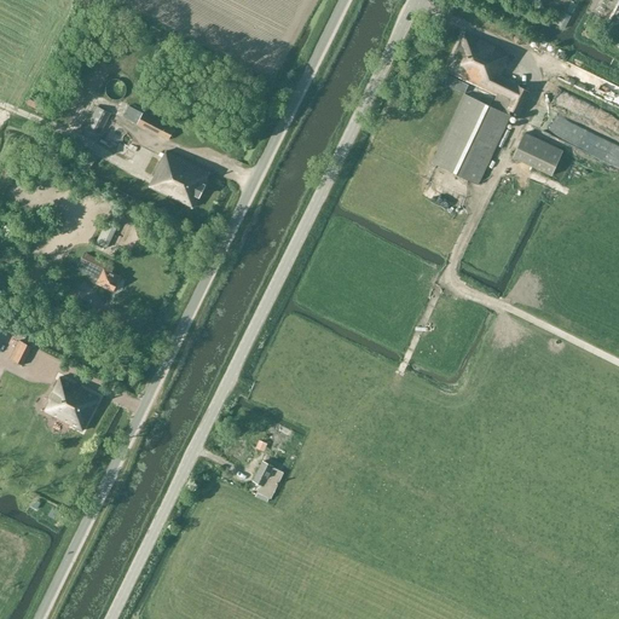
[(497,96),(491,108),(509,115),(512,111),(520,115),(531,93),(519,86),(519,85),(503,76),(508,64),(505,63),(509,53),(464,33),(446,71),(497,96)]
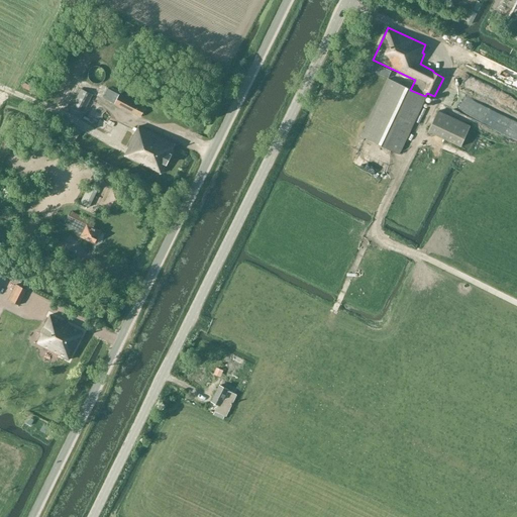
[(399,156),(427,97),(425,96),(410,90),(388,79),(360,136),(399,156)]
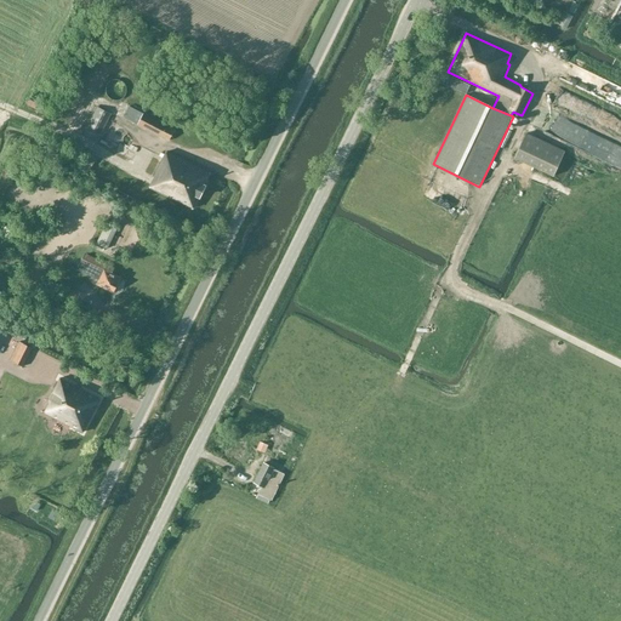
[(97,107),(83,136),(97,142),(112,114),(97,107)]
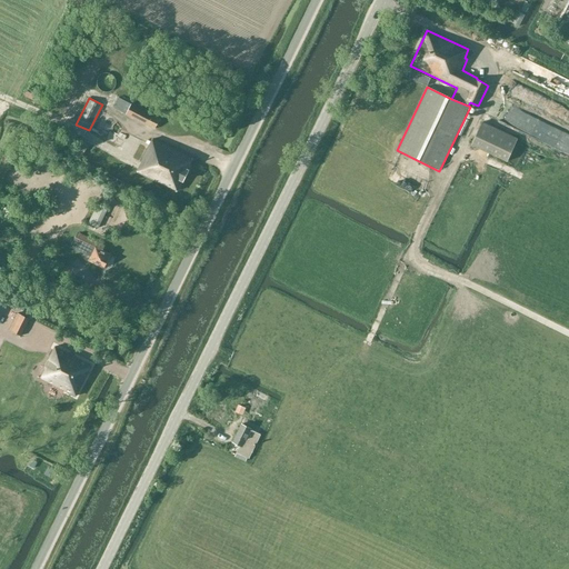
[(112,108),(126,115),(131,105),(118,98),(112,108)]
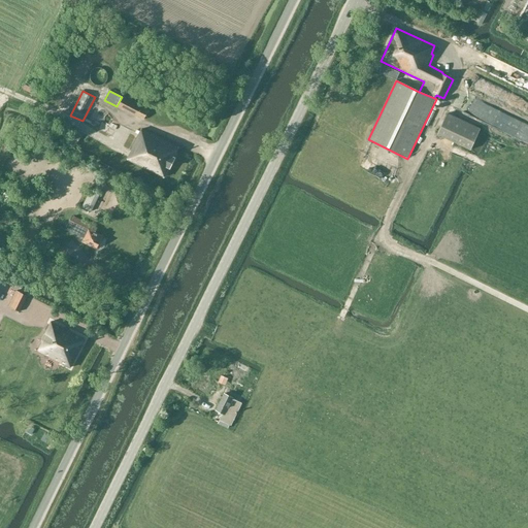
[(122,96),(122,97),(117,106),(143,121),(149,110),(122,96)]
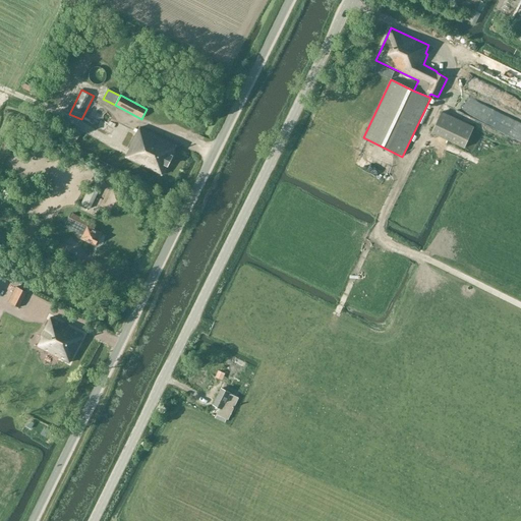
[(474,127),(442,111),(433,128),(431,132),(464,148),(474,127)]
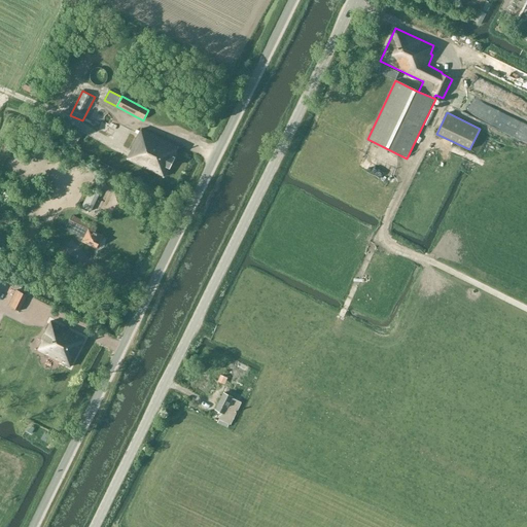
[(141,128),(126,159),(163,177),(168,167),(169,168),(174,157),(173,157),(178,146),(141,128)]
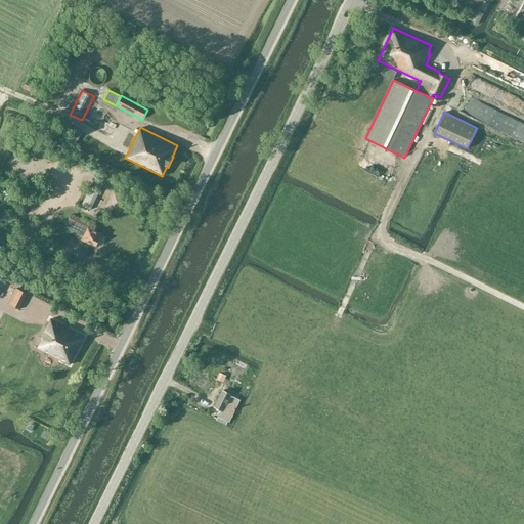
[(90,186),(87,192),(96,197),(99,190),(90,186)]
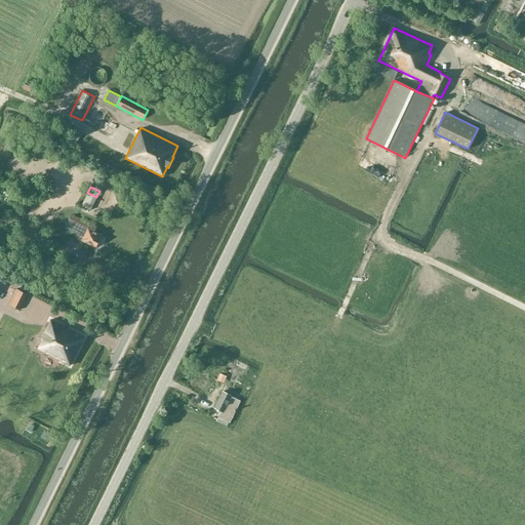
[(84,199),(81,205),(90,209),(93,203),(84,199)]
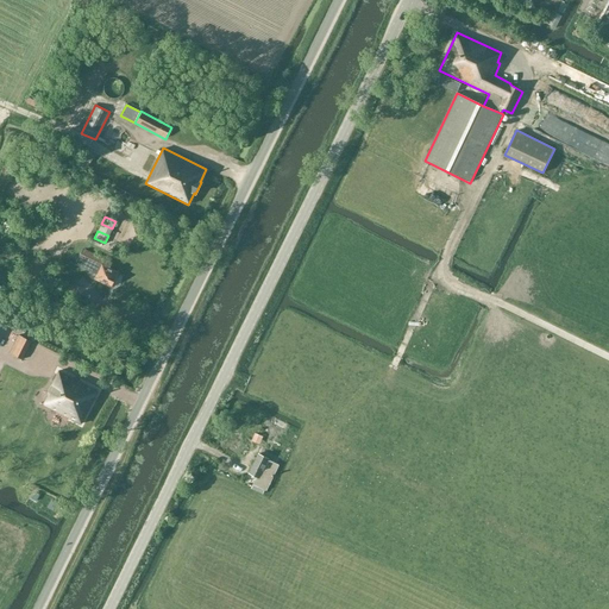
[(83,249),(76,264),(96,275),(94,278),(112,287),(119,274),(110,269),(113,263),(83,249)]
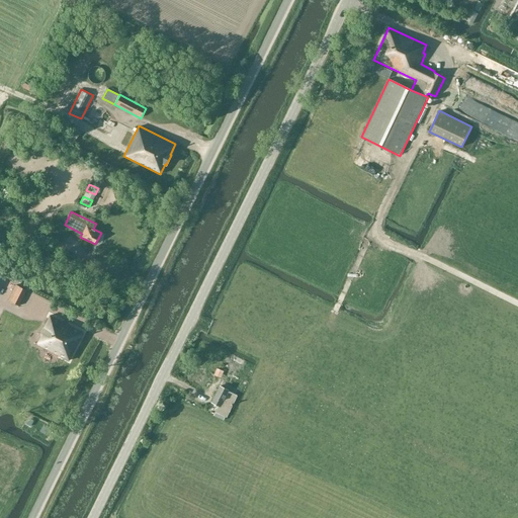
[(46,324),(39,335),(35,344),(68,361),(83,333),(52,317),(47,325),(46,324)]
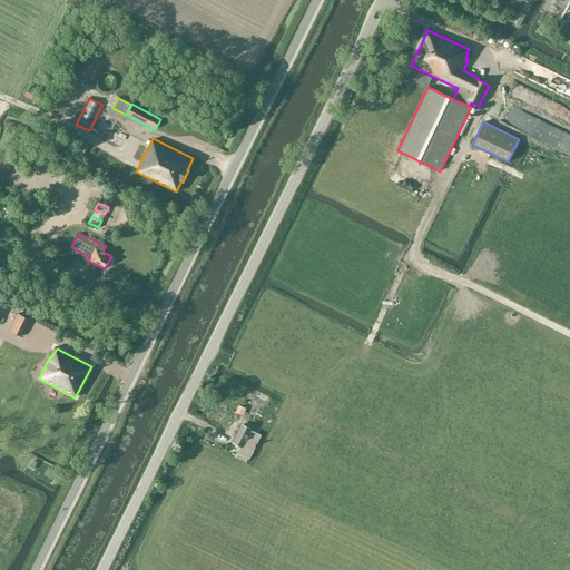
[(238,405),(236,413),(244,416),(246,409),(238,405)]
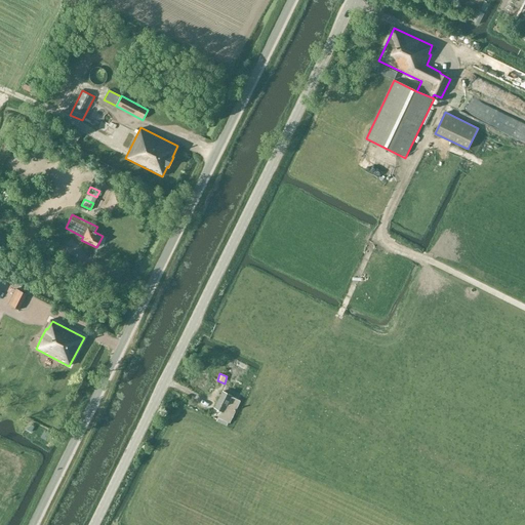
[(223,392),(214,408),(221,411),(216,421),(227,426),(228,422),(233,425),(236,418),(233,417),(241,401),(243,403),(246,398),(232,390),(230,395),(223,392)]
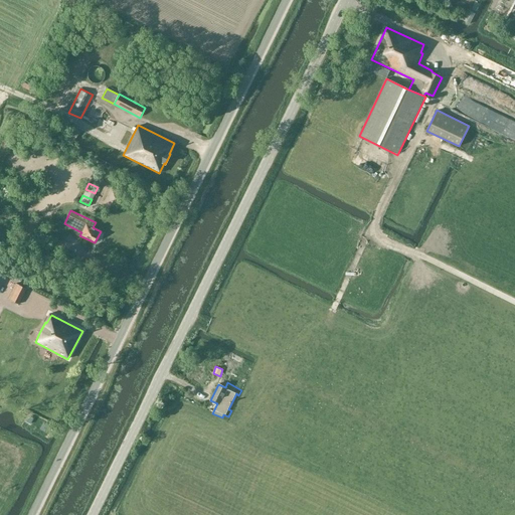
[(50,424),(45,421),(41,430),(46,433),(50,424)]
